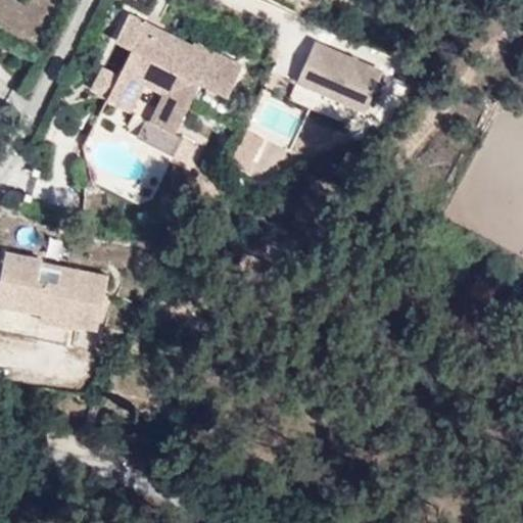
[(139,31),(143,22),(126,14),(112,40),(130,48),(104,97),(124,107),(139,75),(169,90),(153,123),(171,132),(196,81),(225,95),(238,65),(211,52),(206,64),(139,31)]
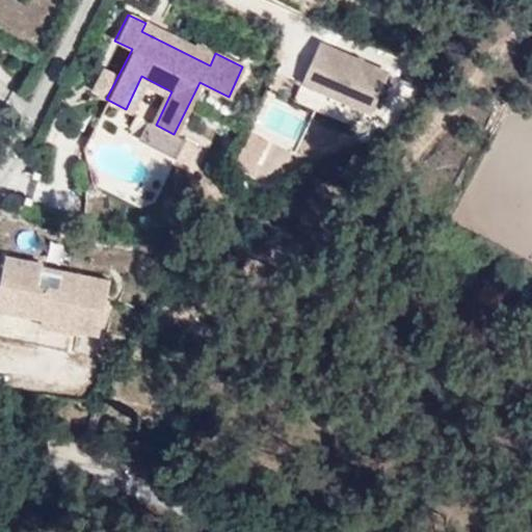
[(192,48),(145,23),(141,31),(210,65),(215,53),(194,43),(192,48)]
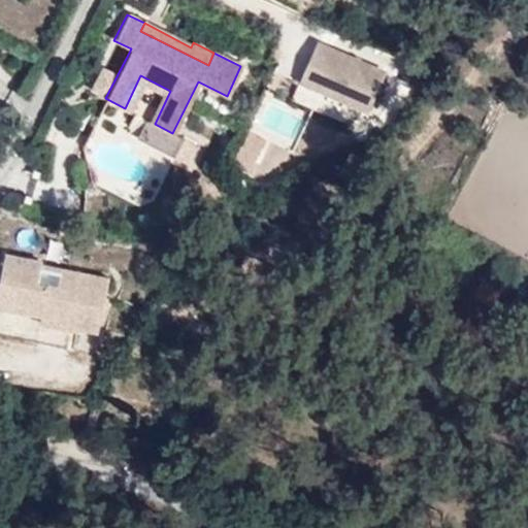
[(367,127),(388,69),(316,43),(295,101),(367,127)]
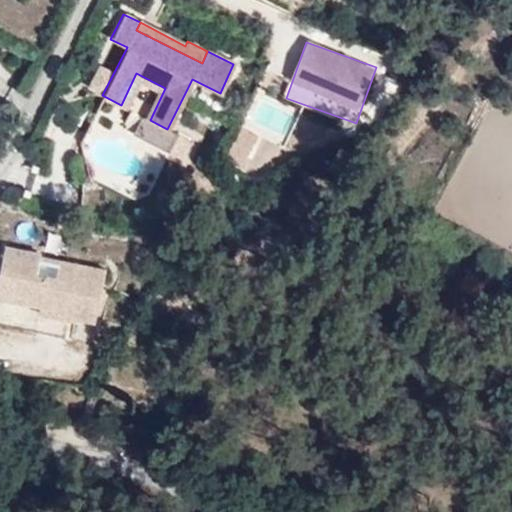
[(136,73),(121,105),(125,108),(139,80),(158,89),(145,117),(150,120),(165,88),(136,73)]
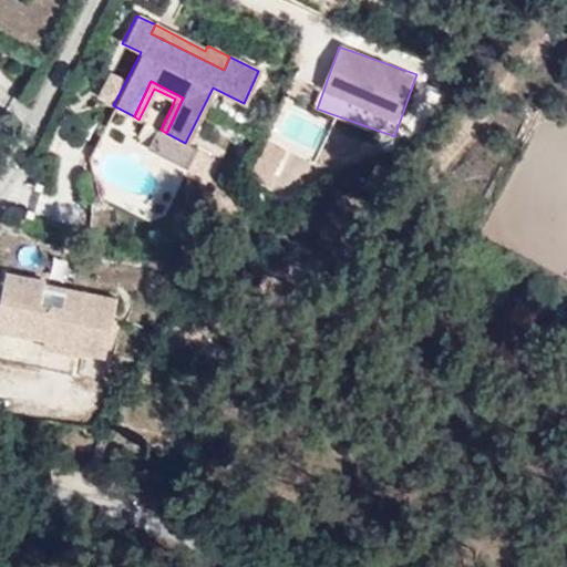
[(10,332),(0,330),(0,357),(71,370),(74,352),(81,353),(81,349),(103,353),(115,298),(66,288),(62,307),(39,302),(43,280),(7,272),(1,297),(17,301),(10,332)]
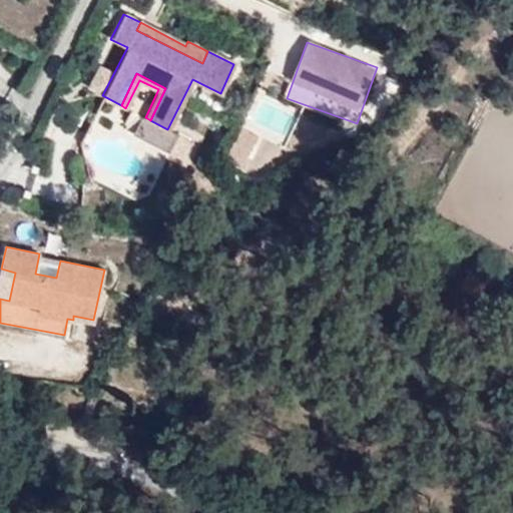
[(1,269),(0,273),(0,299),(9,301),(15,273),(1,269)]
